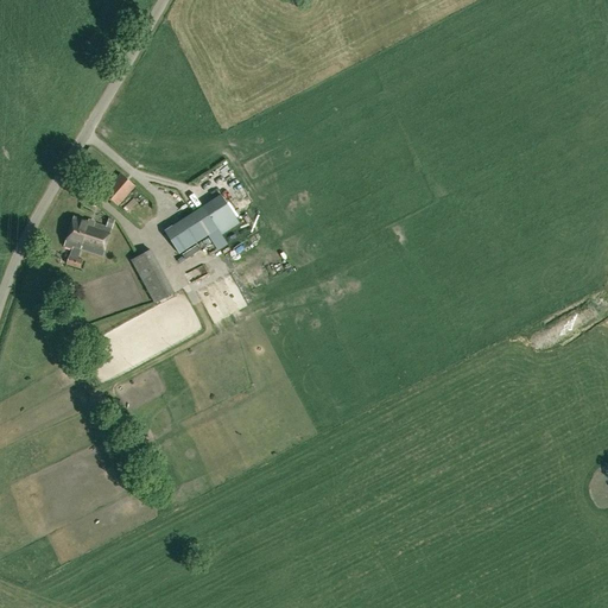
[(118,204),(134,185),(120,172),(103,192),(118,204)]
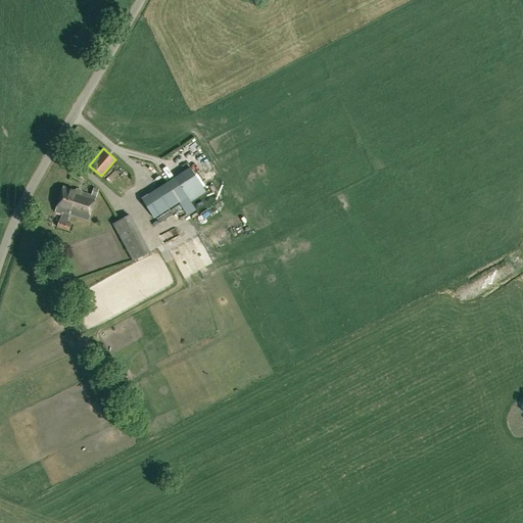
[(142,199),(154,218),(202,187),(190,168),(142,199)]
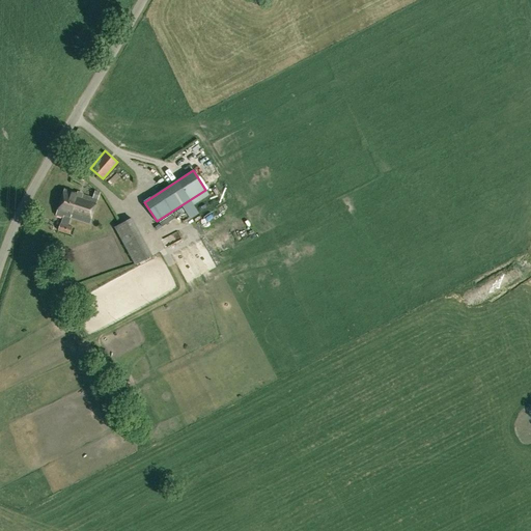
[(88,223),(96,199),(64,188),(56,212),(63,215),(60,223),(60,222),(57,229),(68,233),(72,226),(67,225),(71,217),(88,223)]
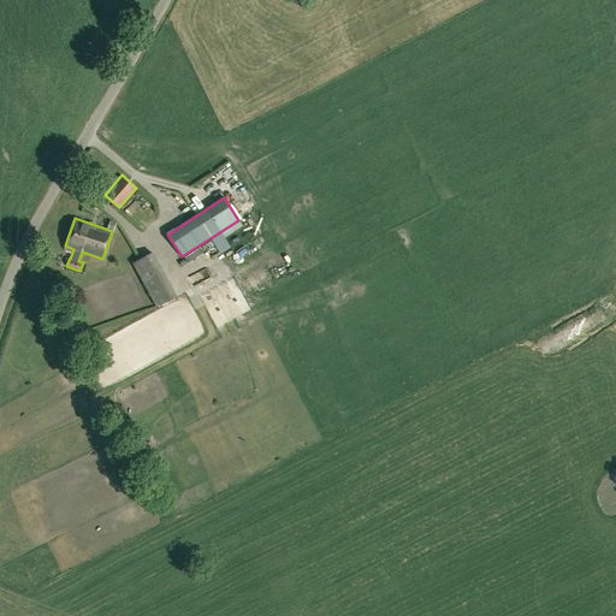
[(240,243),(254,234),(246,219),(230,230),(240,243)]
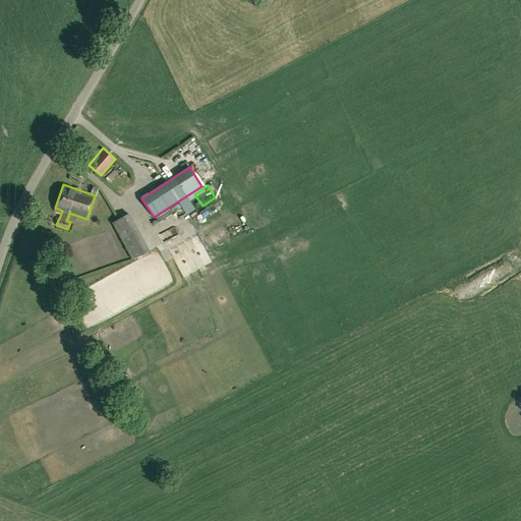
[(132,258),(149,250),(128,214),(113,223),(132,258)]
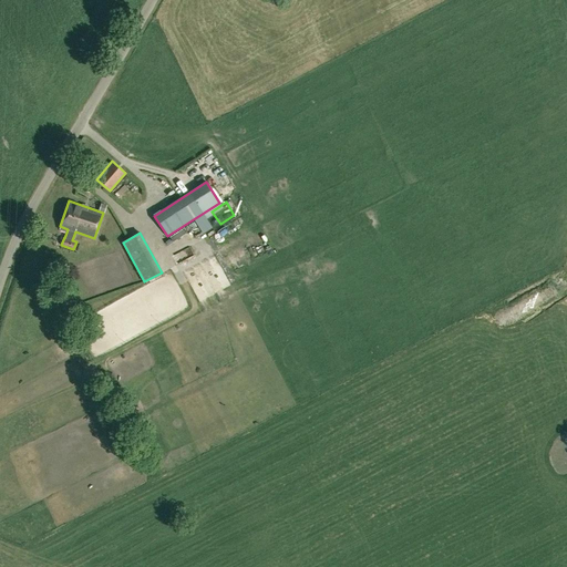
All buildings are outlined.
